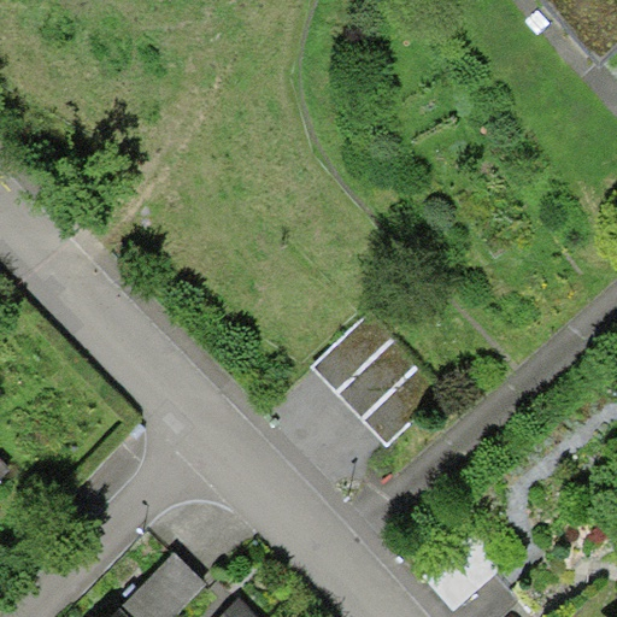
[(616,0),(545,0),(601,68),(616,54),(616,0)]
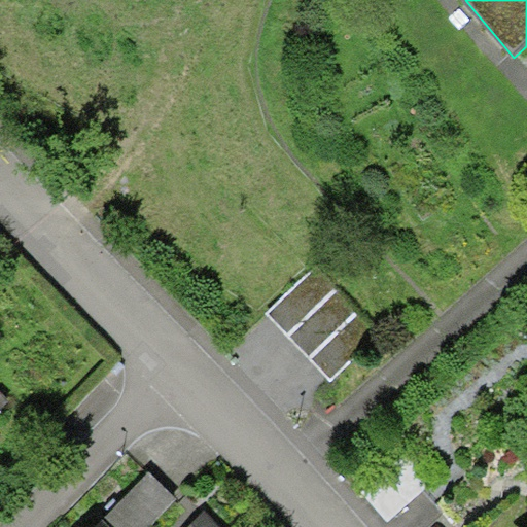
[(341,243),(264,305),(332,389),(410,327),(341,243)]
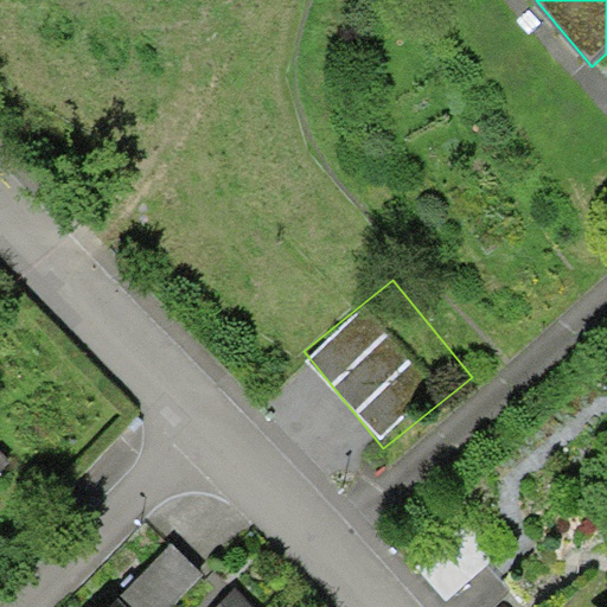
[(0,449),(0,491),(20,472),(0,449)]
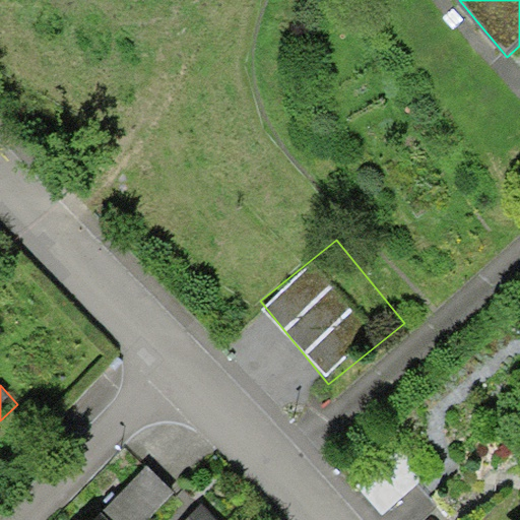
[(146,464),(101,512),(109,519),(145,519),(174,491),(146,464)]
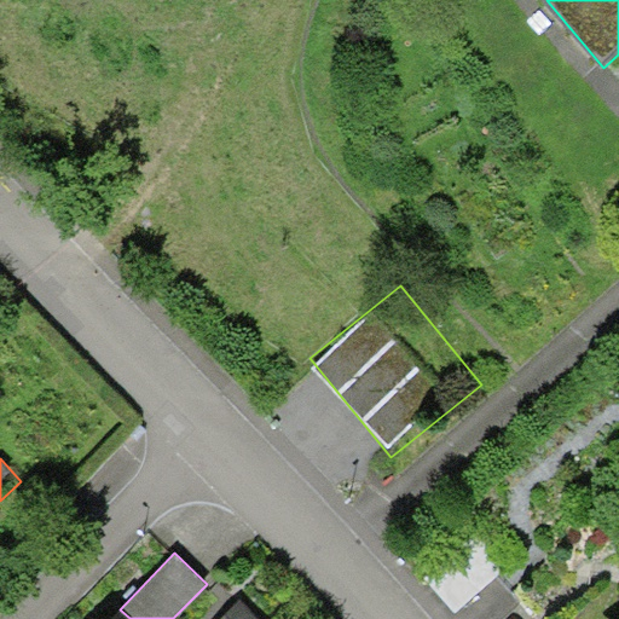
[(260,618),(239,600),(220,618),(260,618)]
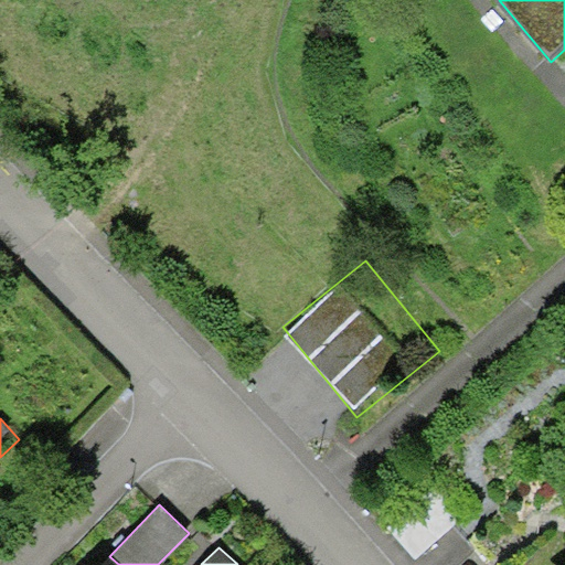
All buildings are outlined.
